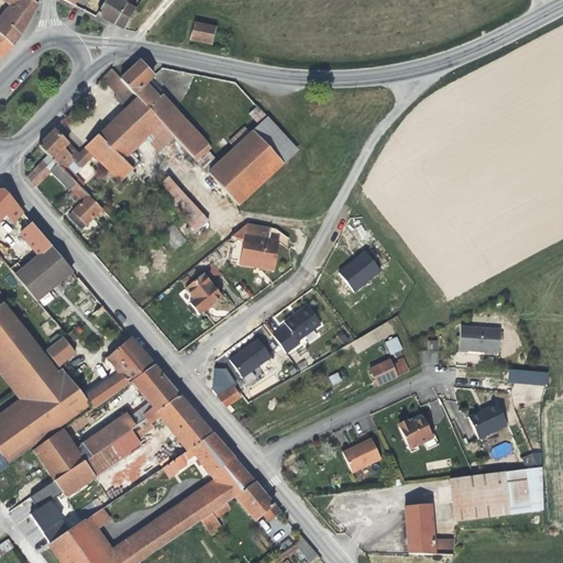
[(34,2),(31,0),(2,0),(14,8),(2,21),(22,36),(39,7),(37,4),(34,2)]
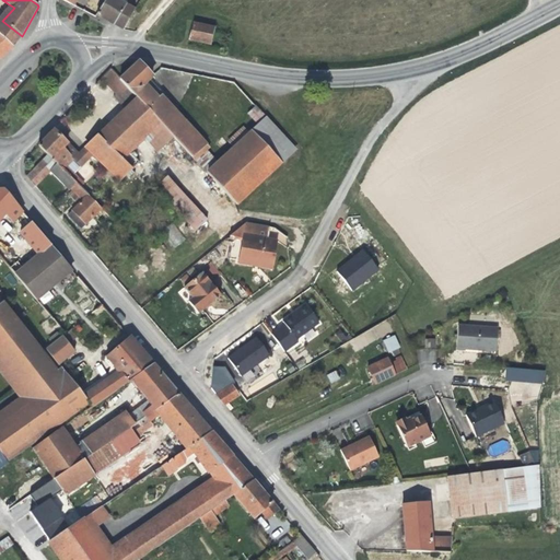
[(125,4),(127,0),(104,0),(96,14),(114,24),(125,4)]
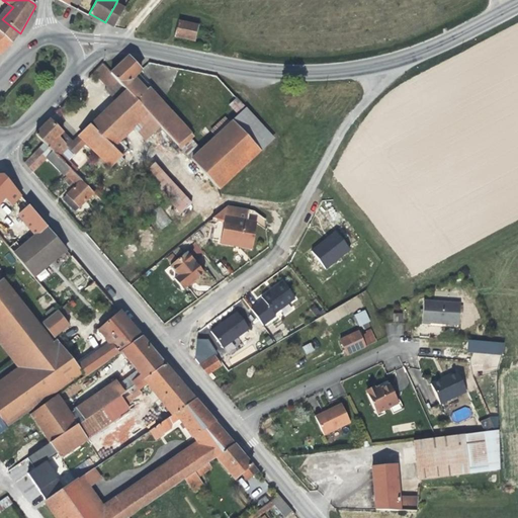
[(114,27),(123,9),(115,4),(105,22),(109,25),(114,27)]
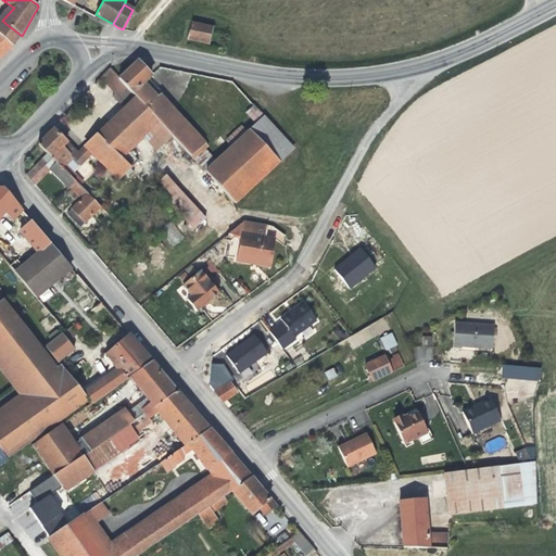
[(22,36),(2,21),(0,23),(0,33),(14,45),(17,40),(22,36)]
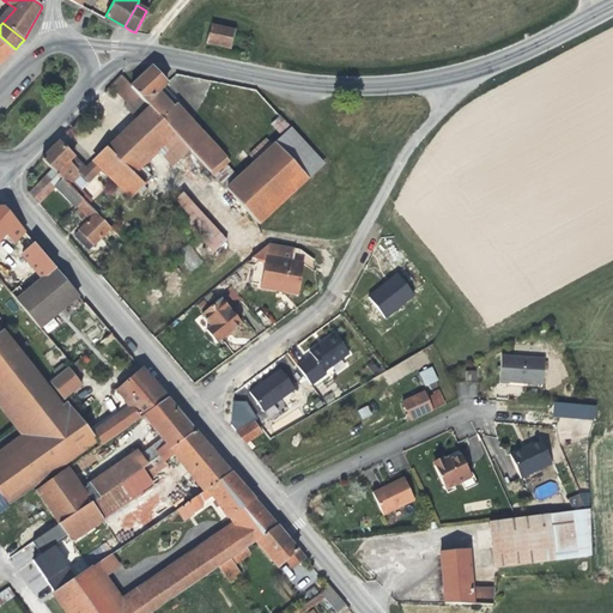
[(230,49),(235,30),(212,25),(207,43),(230,49)]
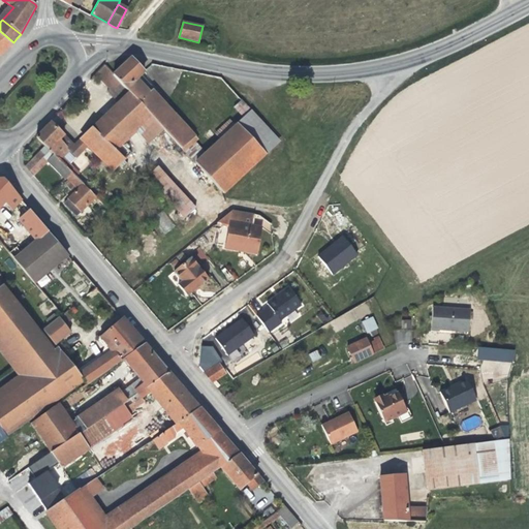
[(0,55),(13,42),(0,31),(0,55)]
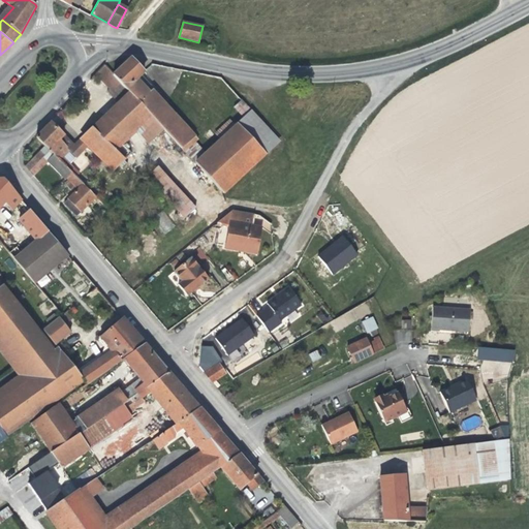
[(194,136),(152,91),(154,89),(148,82),(142,75),(144,73),(144,71),(131,59),(130,59),(113,74),(124,87),(130,93),(151,116),(163,129),(182,149),(194,136)]
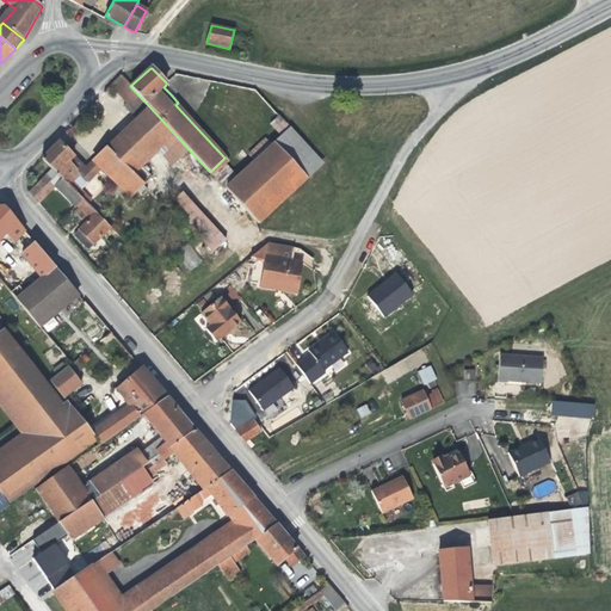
[(143,100),(130,86),(122,75),(121,75),(110,85),(118,93),(117,94),(125,103),(123,105),(130,112),(143,100)]
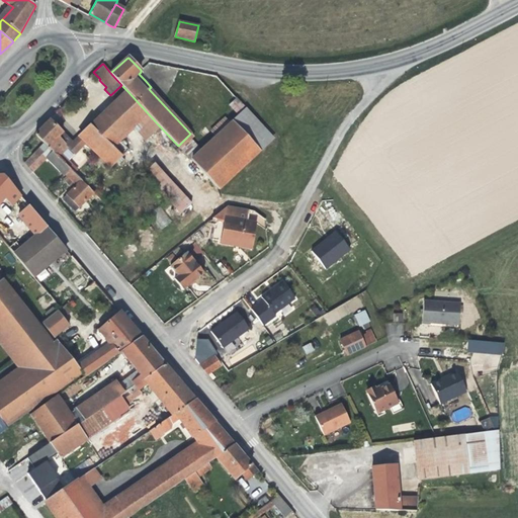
[(116,101),(127,91),(121,85),(110,95),(116,101)]
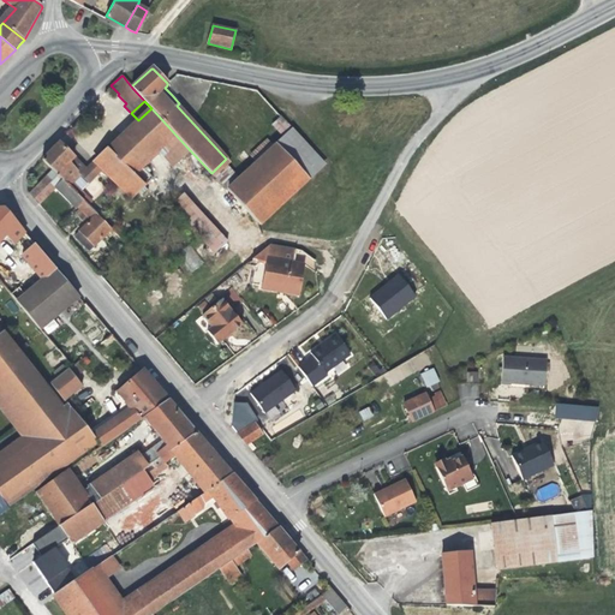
[(141,166),(157,150),(175,135),(151,108),(138,120),(94,162),(101,169),(131,198),(151,179),(141,166)]
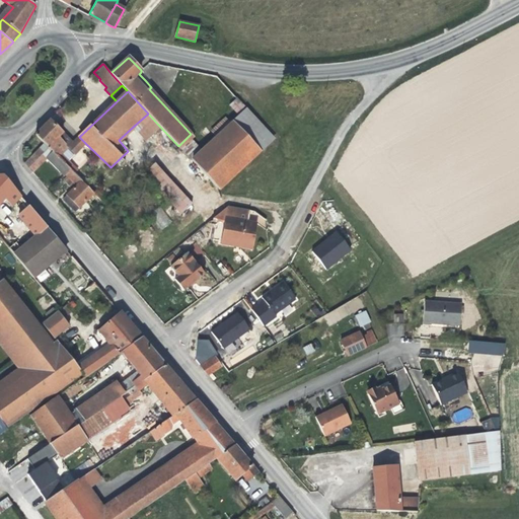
[(237,97),(229,105),(237,114),(245,105),(237,97)]
